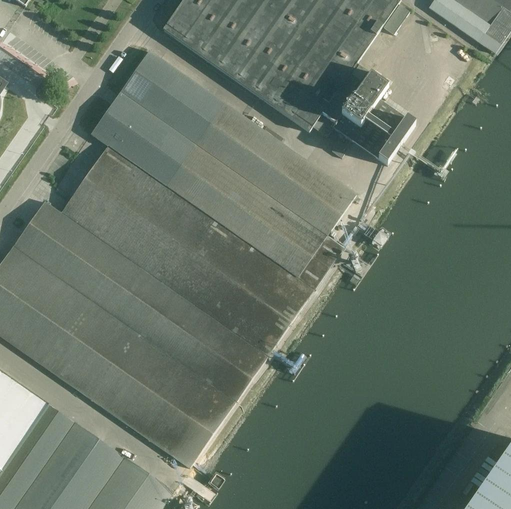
[(312,127),(326,136),(332,127),(386,165),(414,124),(379,99),(388,87),(369,74),(355,64),(382,26),(393,34),(408,11),(398,4),(400,0),(182,0),(162,30),(308,132),(312,127)]
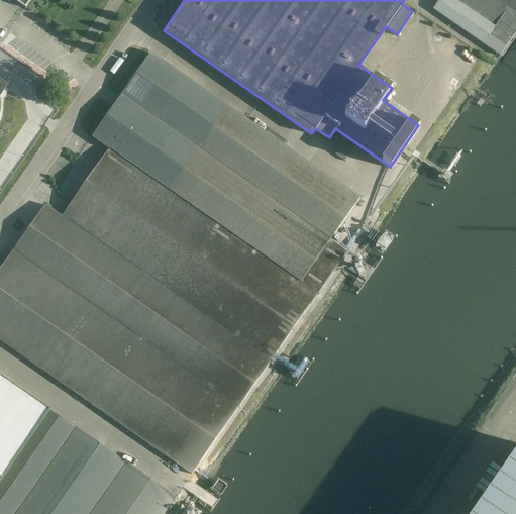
[(515,28),(515,0),(436,0),(431,7),(499,54),(515,28)]
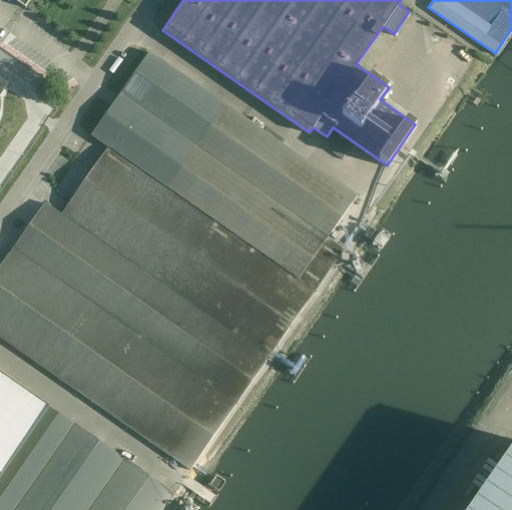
[(356,194),(149,50),(90,134),(107,146),(60,212),(44,200),(0,264),(0,337),(189,469),(344,247),(328,235),(356,194)]
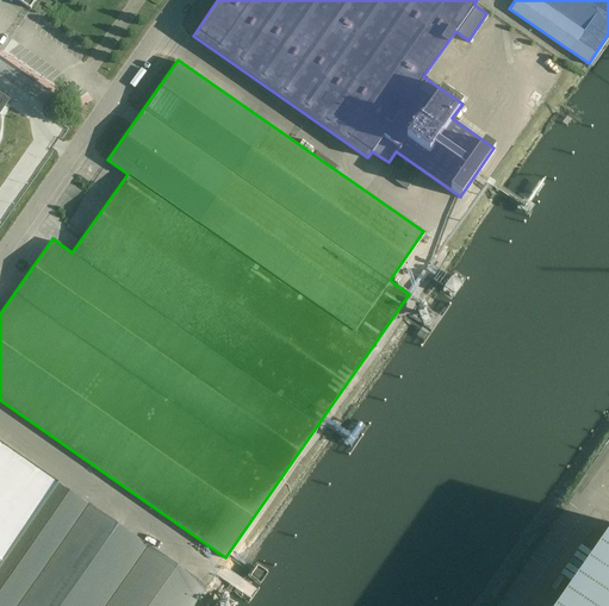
[(56,111),(62,102),(53,97),(47,104),(56,111)]
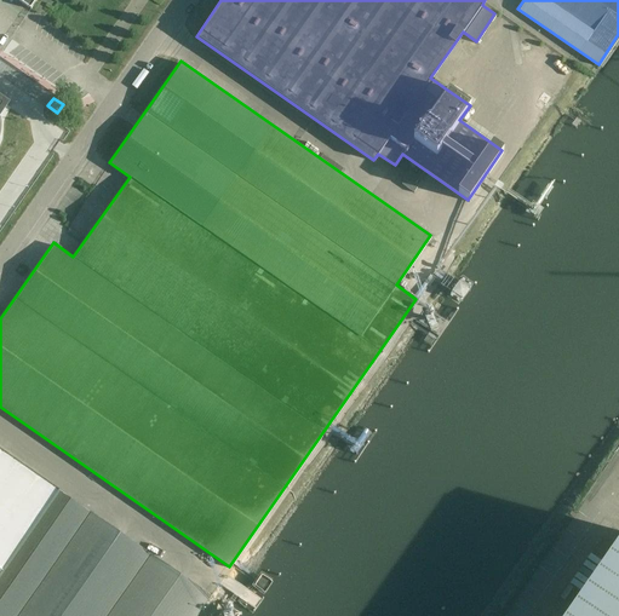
[(408,170),(401,182),(412,190),(420,178),(410,170),(408,170)]
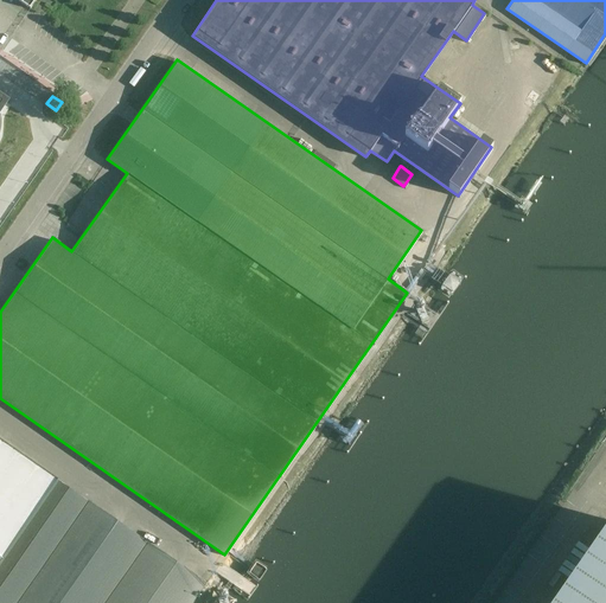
[(0,602),(190,602),(205,581),(0,438),(0,602)]
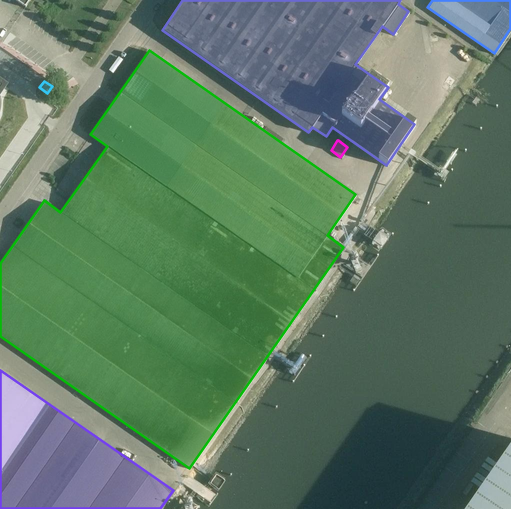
[(510,508),(510,445),(466,508),(510,508)]
